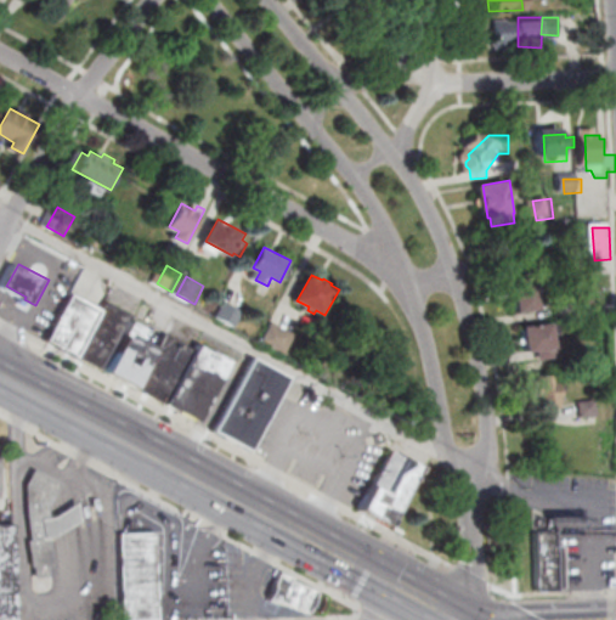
[(516,282),(521,314),(543,310),(538,279),(516,282)]
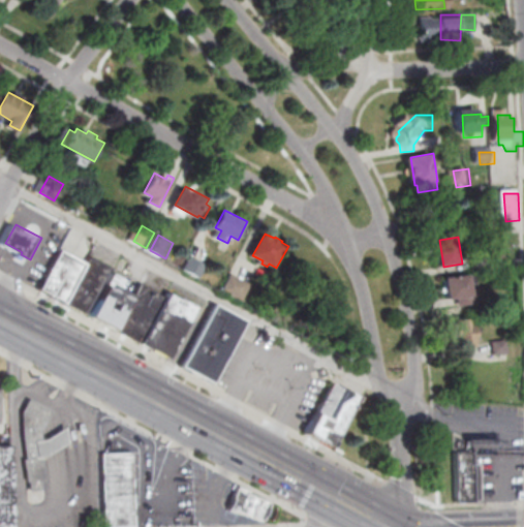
[(65,249),(91,264),(70,302),(44,288),(65,249)]
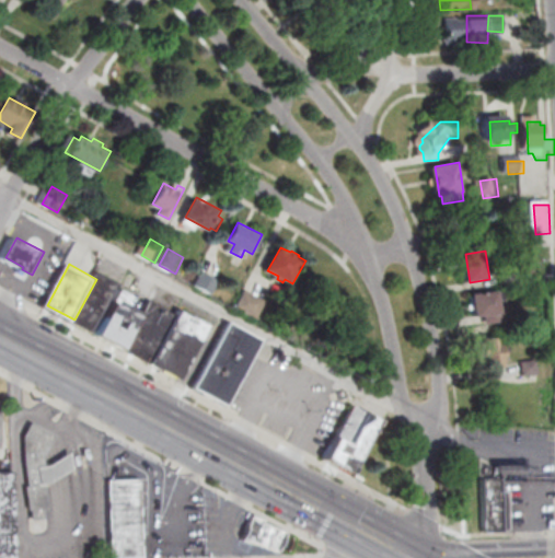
[(507,288),(505,272),(520,270),(522,286),(507,288)]
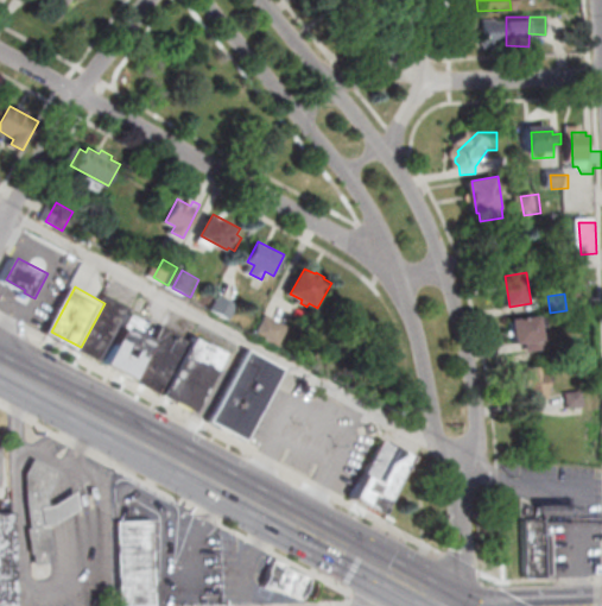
[(109,296),(134,310),(133,314),(107,363),(106,364),(80,349),(81,347),(105,303),(109,296)]
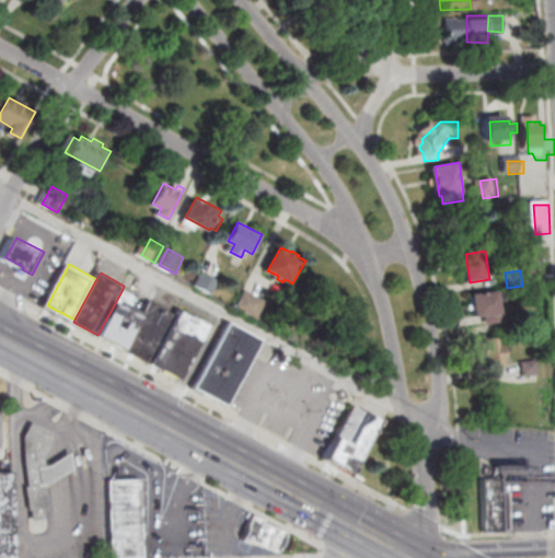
[(206,274),(199,288),(216,295),(223,282),(206,274)]
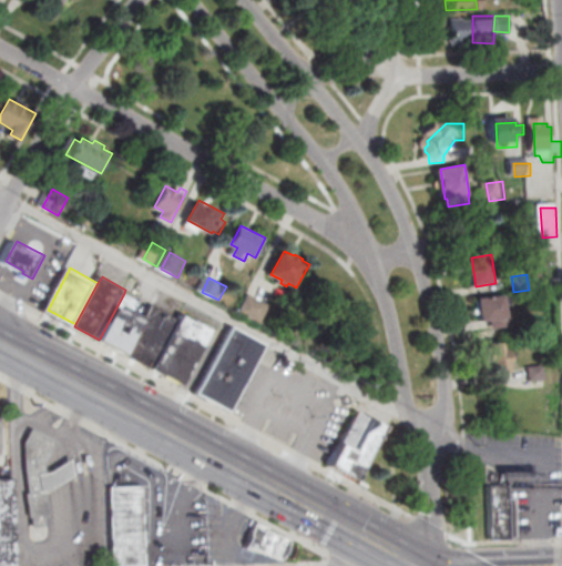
[(124,293),(141,302),(136,310),(149,317),(129,354),(100,339),(124,293)]
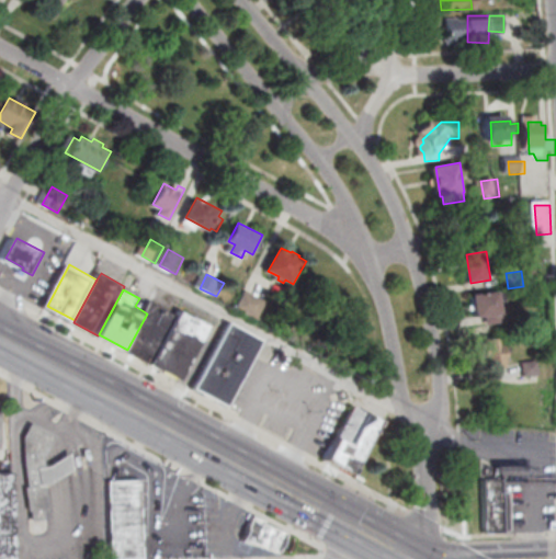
[(475,294),(478,316),(488,315),(489,324),(507,322),(506,310),(502,311),(499,291),(475,294)]
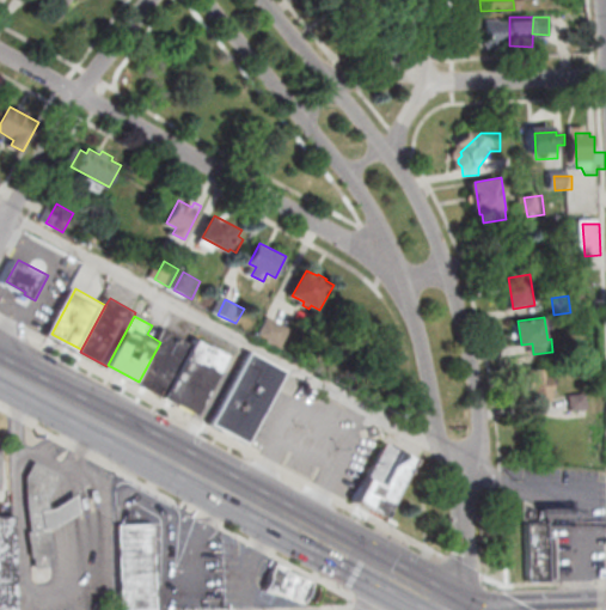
[(273,319),(262,339),(283,351),(294,330),(273,319)]
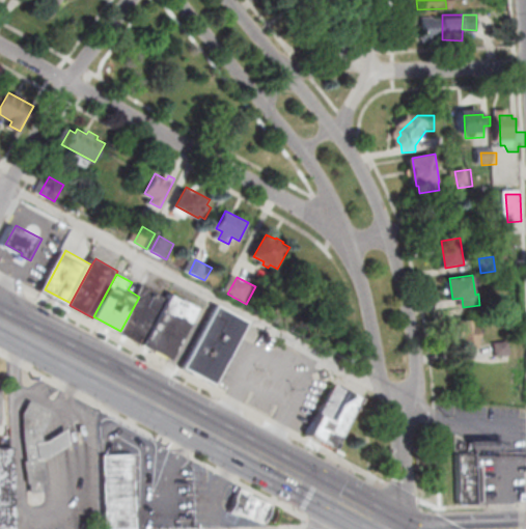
[(145,285),(170,299),(145,345),(145,346),(119,333),(120,331),(139,297),(145,285)]
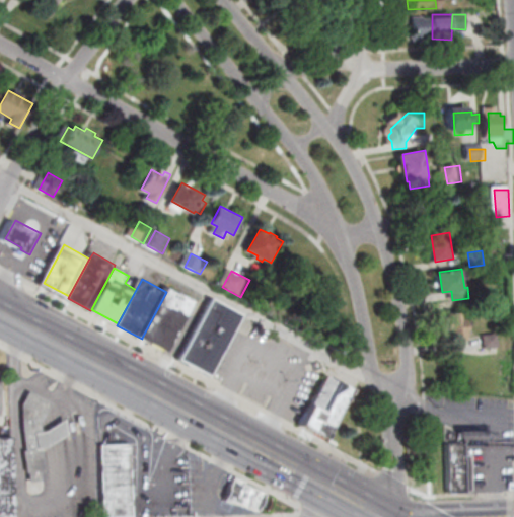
[(169,287),(196,302),(168,352),(142,338),(166,292),(169,287)]
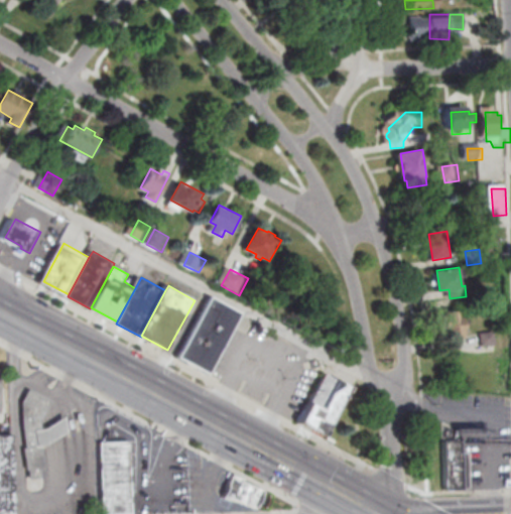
[(213,296),(244,313),(211,374),(180,358),(213,296)]
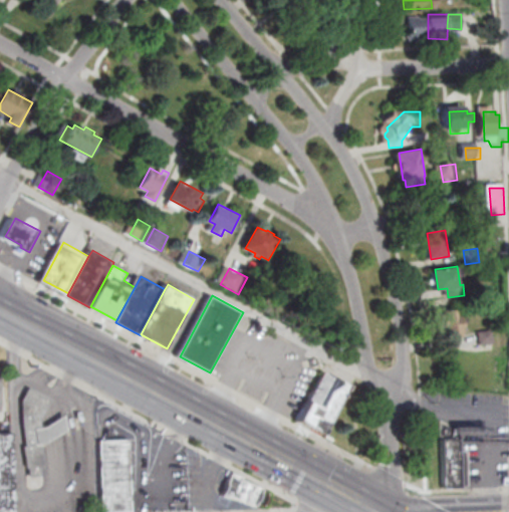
[(462,312),(462,314),(468,314),(470,333),(464,333),(465,338),(446,340),(443,314),(462,312)]
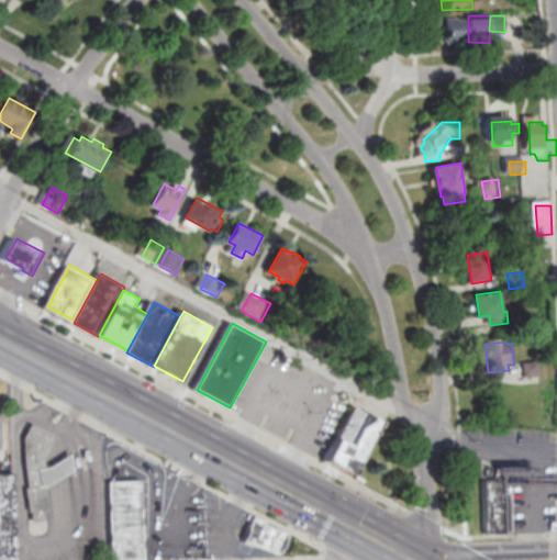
[(539,362),(541,377),(526,379),(524,365),(539,362)]
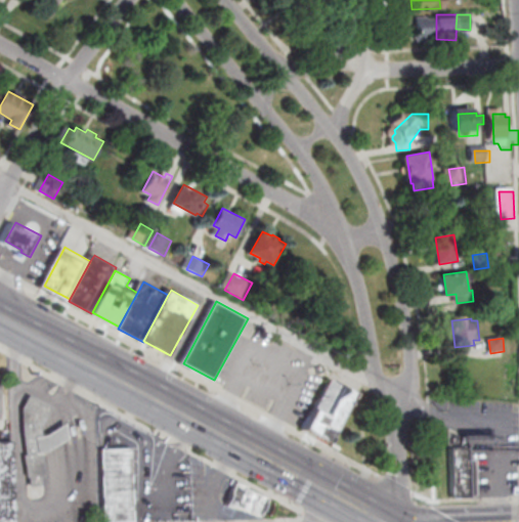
[(332,380),(344,386),(344,385),(355,392),(330,441),(304,428),(332,380)]
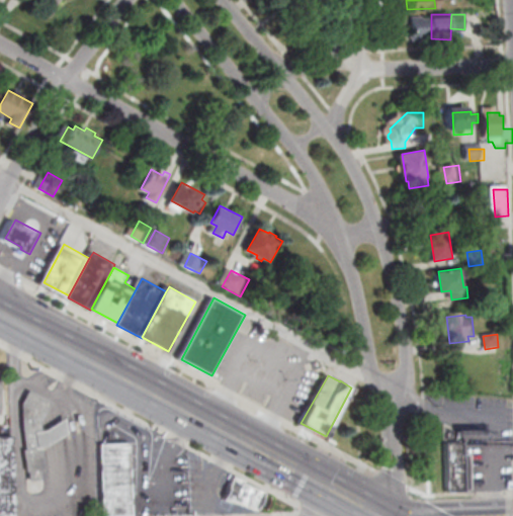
[(46,471),(44,471),(44,481),(32,482),(30,471),(28,471),(25,450),(27,450),(24,431),(24,404),(30,392),(53,403),(43,422),(43,432),(48,431),(66,420),(68,435),(49,446),(43,448),(46,471)]
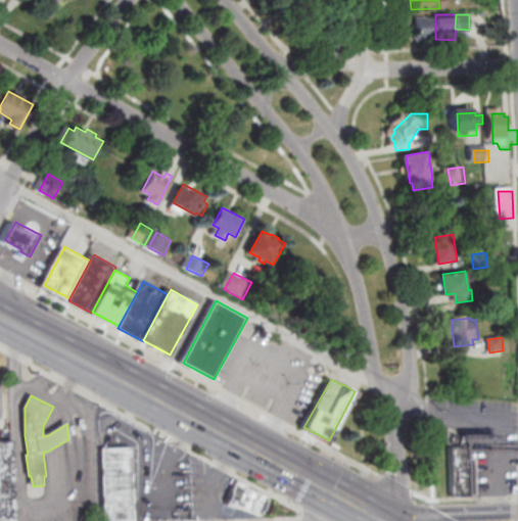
[(0,520),(0,440),(10,440),(13,520),(0,520)]
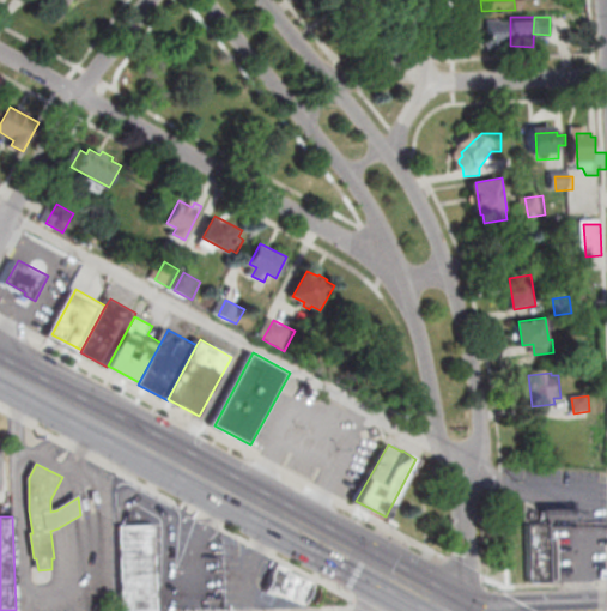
[(121,610),(120,526),(155,525),(156,610),(121,610)]
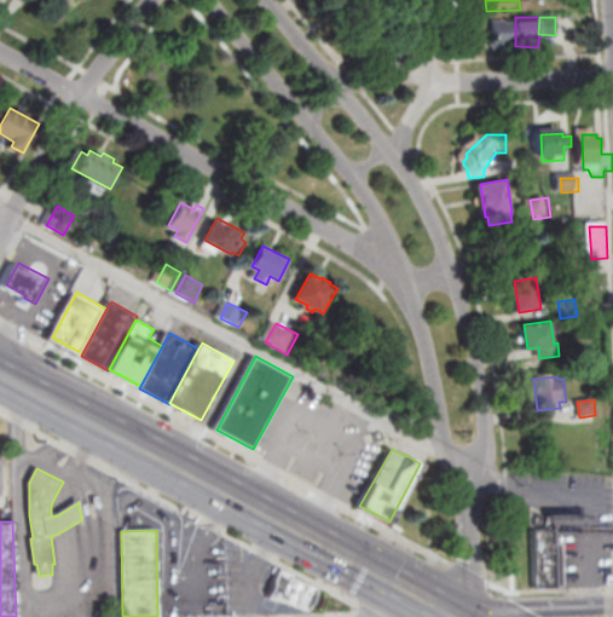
[(535,534),(555,532),(555,546),(564,546),(565,589),(536,590),(535,534)]
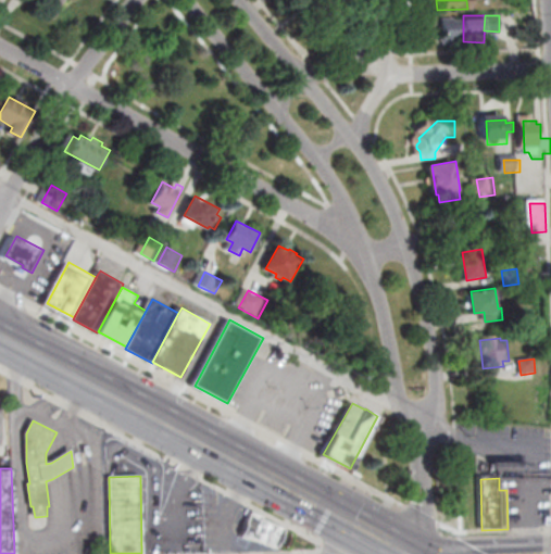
[(241,537),(251,513),(263,517),(262,520),(286,529),(277,551),(241,537)]
